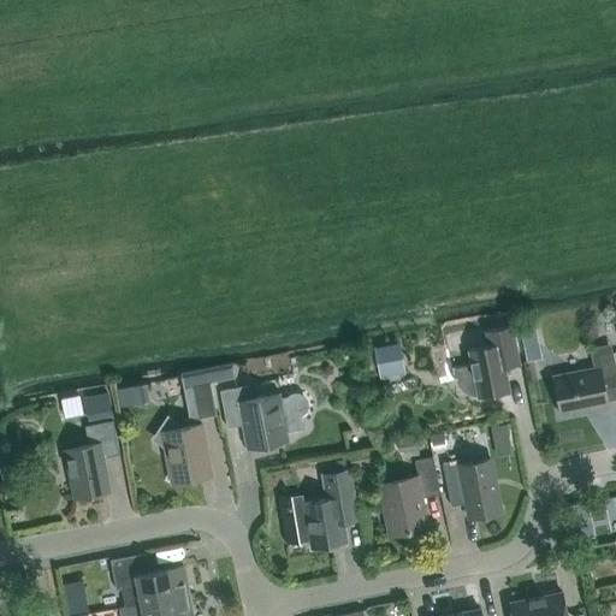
[(504,366),(519,363),(511,326),(486,331),(489,345),(468,349),(472,362),(451,366),(455,381),(456,384),(456,385),(457,388),(458,389),(460,390),(462,392),(465,394),(467,395),(469,395),(471,396),(474,396),(478,395),(478,396),(509,389),(504,366)]
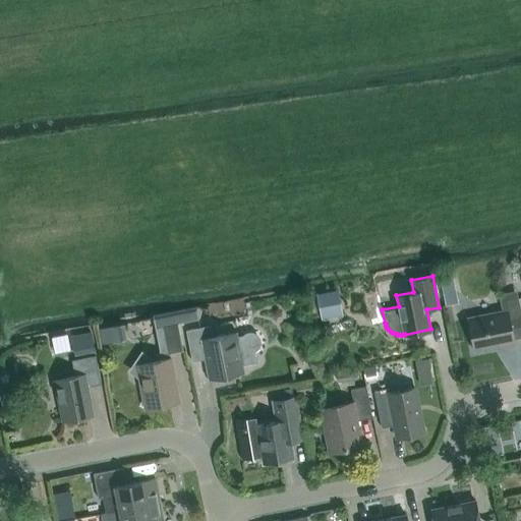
[(446,306),(455,304),(458,303),(455,287),(443,289),(446,306)]
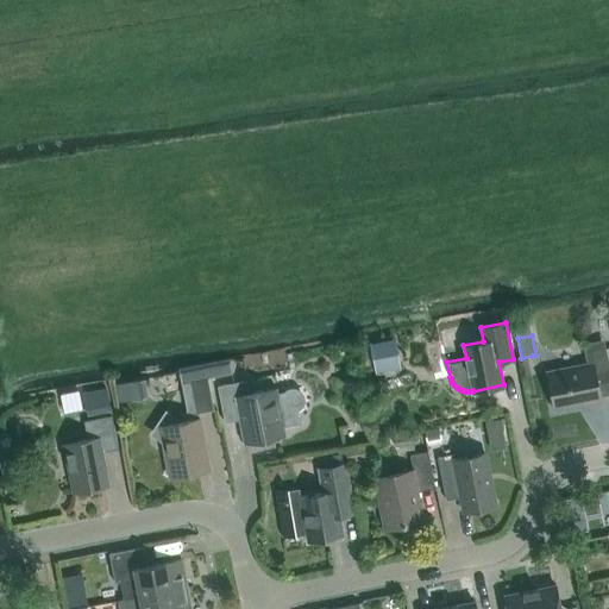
[(400,362),(396,344),(371,349),(375,366),(400,362)]
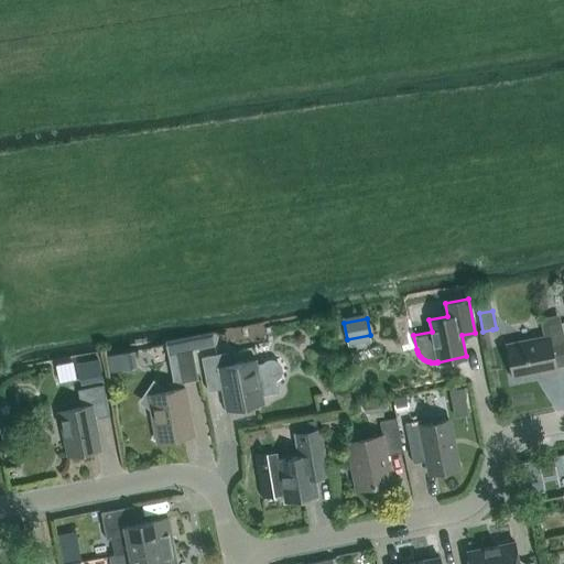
[(534,375),(534,377),(556,371),(555,367),(563,365),(563,336),(561,321),(548,324),(550,336),(506,344),(512,379),(534,375)]
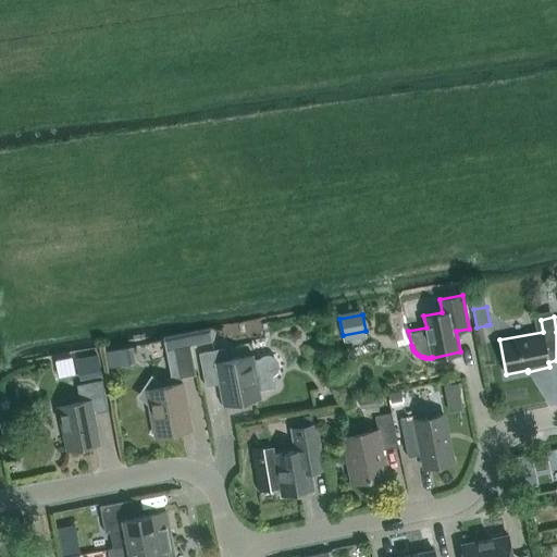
[(190,345),(211,342),(210,330),(188,333),(190,345)]
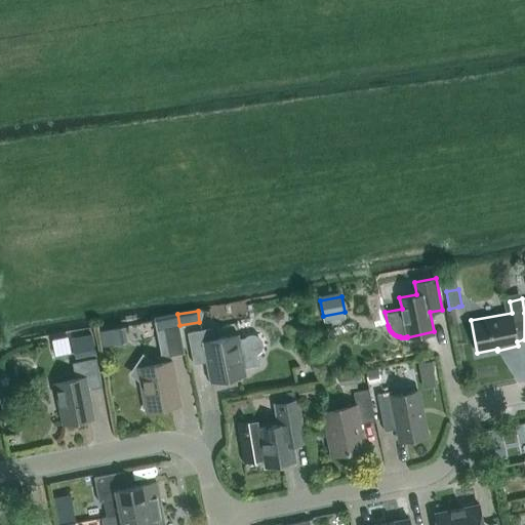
[(177,325),(179,325),(177,314),(154,318),(156,329),(165,328),(170,357),(183,355),(177,325)]
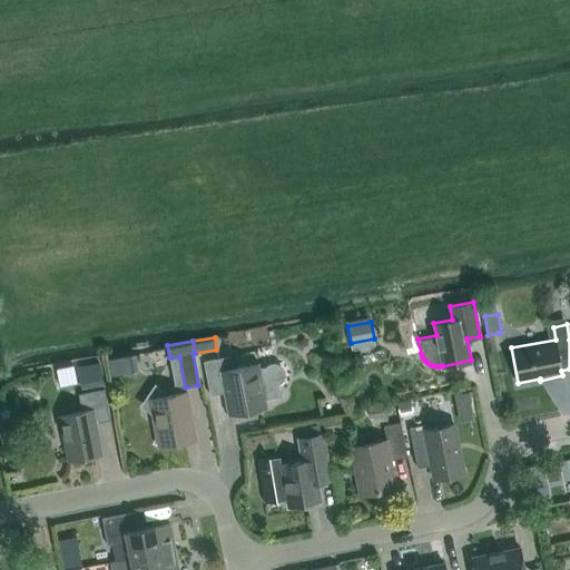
[(124,356),(108,360),(111,376),(128,373),(124,356)]
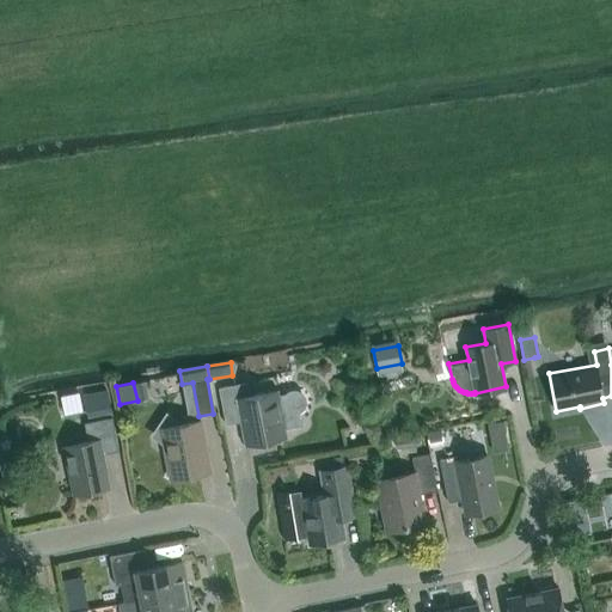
[(239,422),(244,445),(287,436),(285,426),(300,422),(300,424),(303,424),(299,410),(304,407),(304,402),(303,398),(299,395),(295,392),(291,393),(287,397),(280,398),(279,391),(250,396),(248,383),(219,387),(226,424),(239,422)]
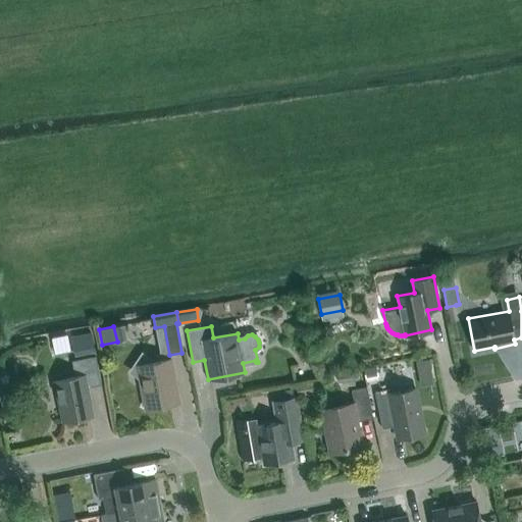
[(71,337),(74,354),(95,350),(91,333),(71,337)]
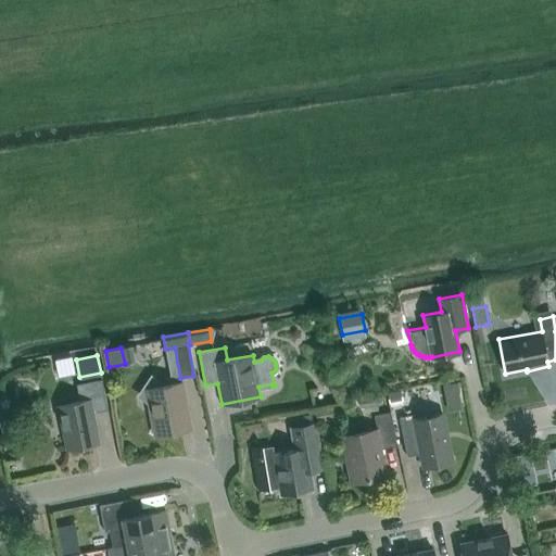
[(154,432),(190,425),(182,381),(163,386),(152,378),(140,395),(149,401),(154,432)]
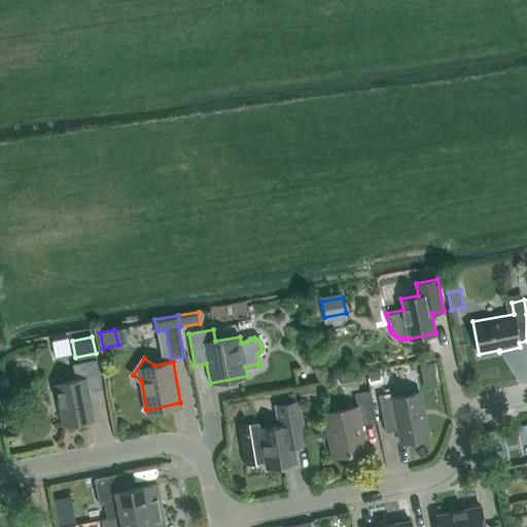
[(72,364),(75,380),(56,384),(64,425),(94,420),(88,391),(102,389),(97,359),(72,364)]
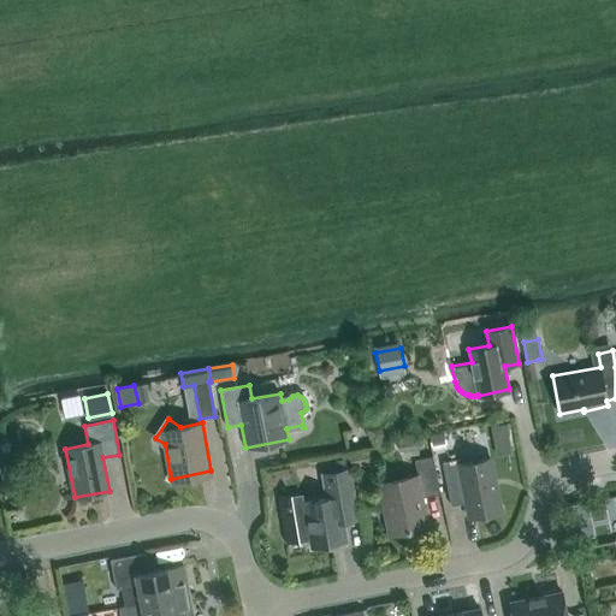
[(424,449),(421,437),(397,440),(398,452),(424,449)]
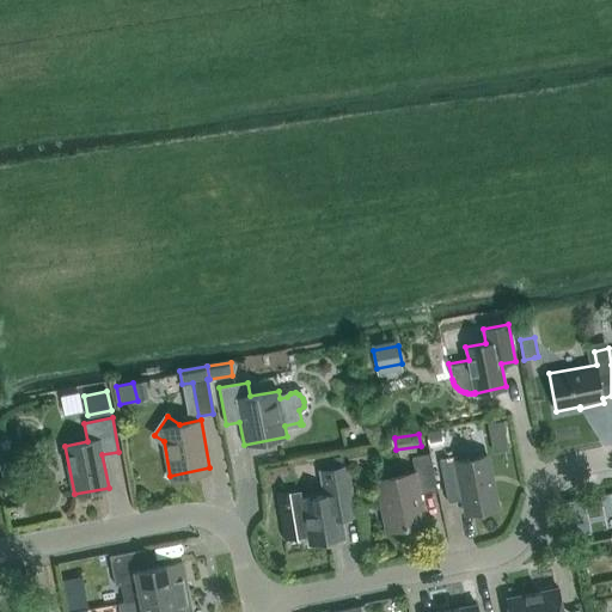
[(346,451),(348,463),(374,458),(371,446),(346,451)]
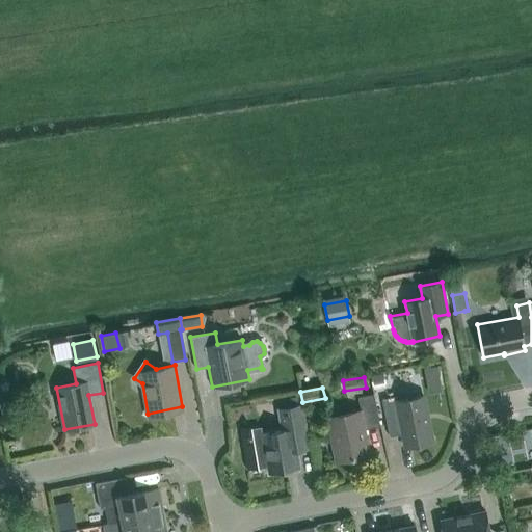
[(365,429),(380,426),(373,394),(357,397),(361,410),(326,417),(335,461),(370,454),(365,429)]
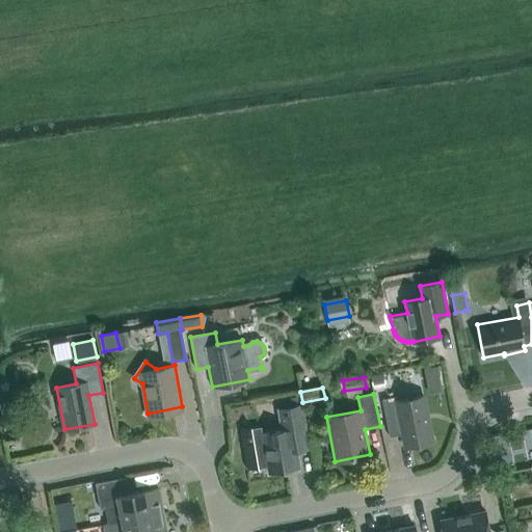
[(431,437),(423,395),(398,400),(397,396),(382,399),(390,436),(403,433),(404,443),(431,437)]
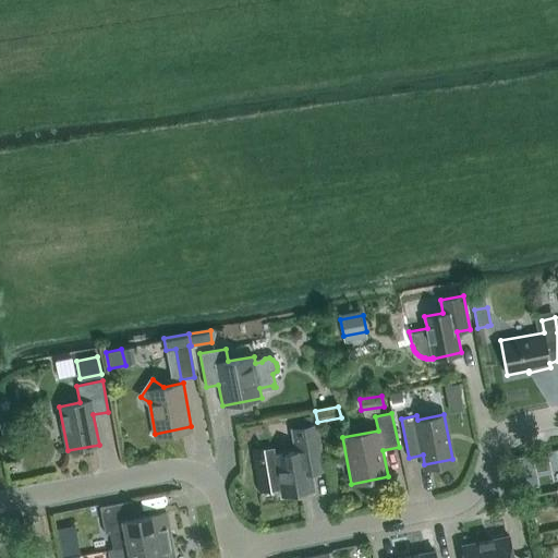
[(324,470),(316,424),(300,427),(303,449),(254,458),(253,449),(251,450),(258,492),(280,487),(281,496),(314,490),(311,473),(324,470)]
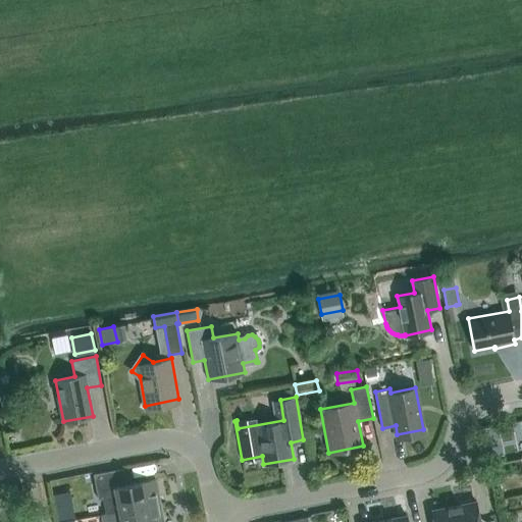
[(484,427),(482,428),(484,442),(487,441),(501,439),(498,425),(484,427)]
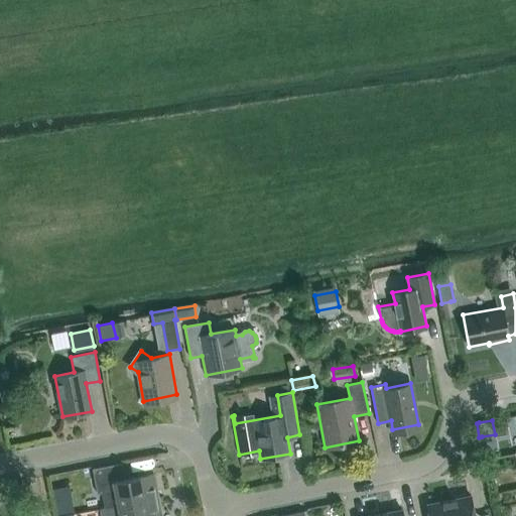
[(104,508),(119,505),(158,498),(153,474),(125,479),(122,464),(93,469),(98,494),(101,493),(104,508)]
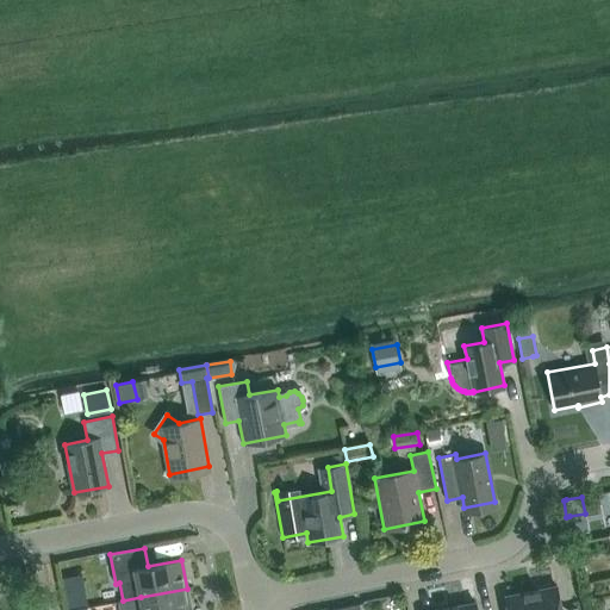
[(576,609),(576,608),(562,609),(560,609),(556,586),(530,591),(534,609),(576,609)]
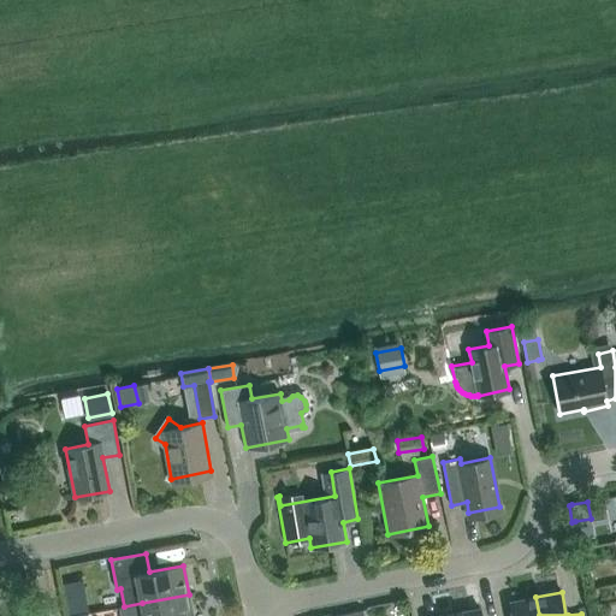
[(89,609),(87,593),(67,597),(71,612),(89,609)]
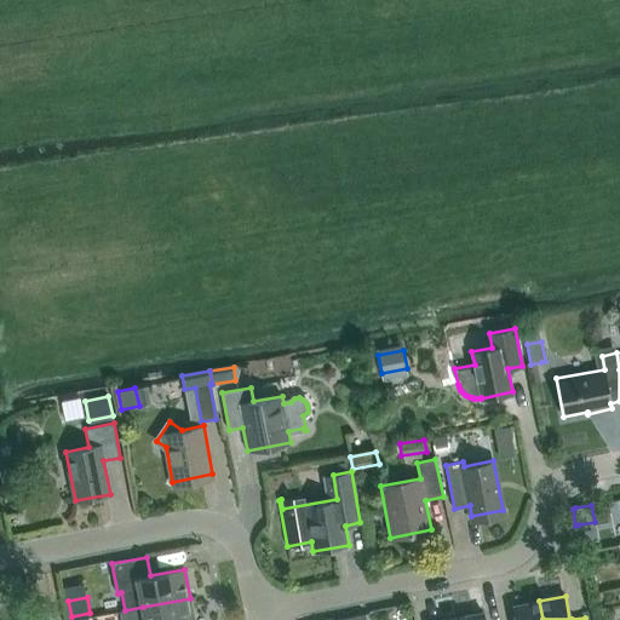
[(194,619),(190,598),(143,607),(121,612),(122,619),(194,619)]
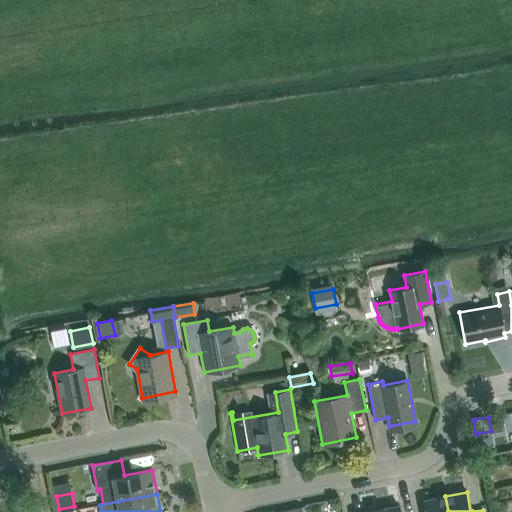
[(448,511),(445,496),(423,500),(425,511),(448,511)]
